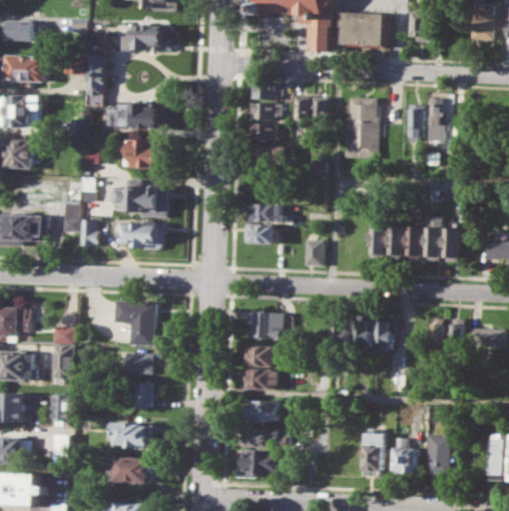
[(176,0),(176,11),(143,10),(143,0),(176,0)]
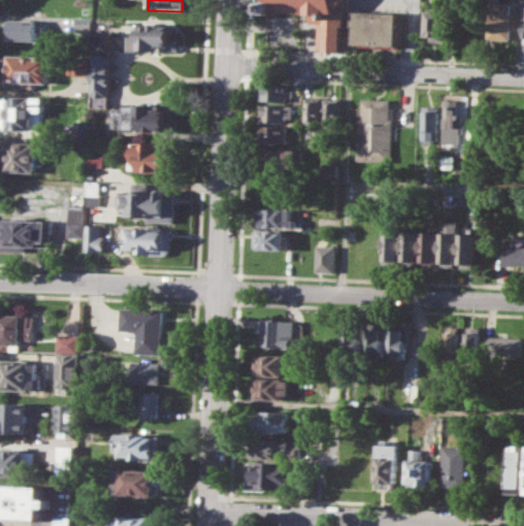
[(344,0),(344,19),(342,26),(339,26),(339,33),(338,53),(315,53),(316,25),(307,25),(307,14),(273,13),(273,15),(264,14),(262,14),(262,4),(260,4),(260,0),(344,0)]
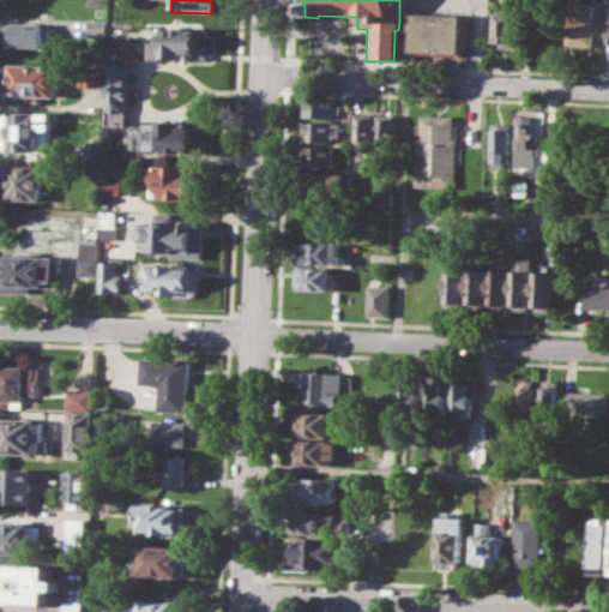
[(568,4),(597,5),(595,48),(566,47),(568,4)]
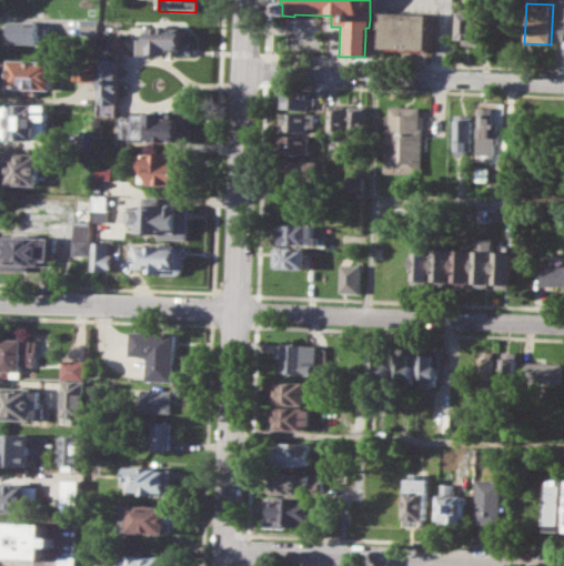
[(380,13),(427,16),(426,51),(379,49),(379,39),(372,38),(372,36),(365,36),(365,30),(372,31),(372,21),(379,21),(380,13)]
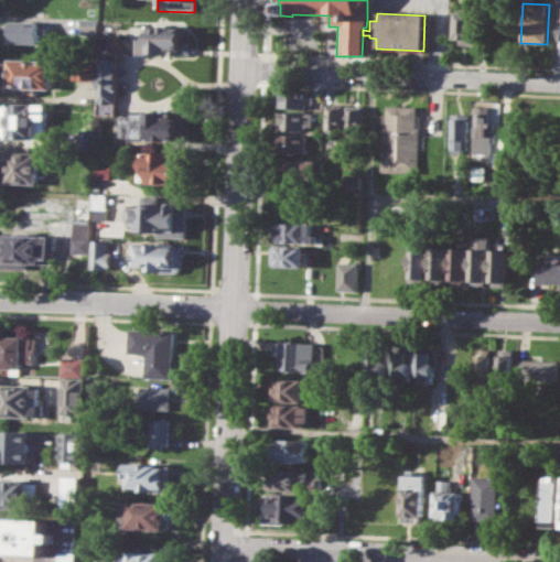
[(455,13),(476,14),(474,45),(459,44),(459,40),(453,39),(455,13)]
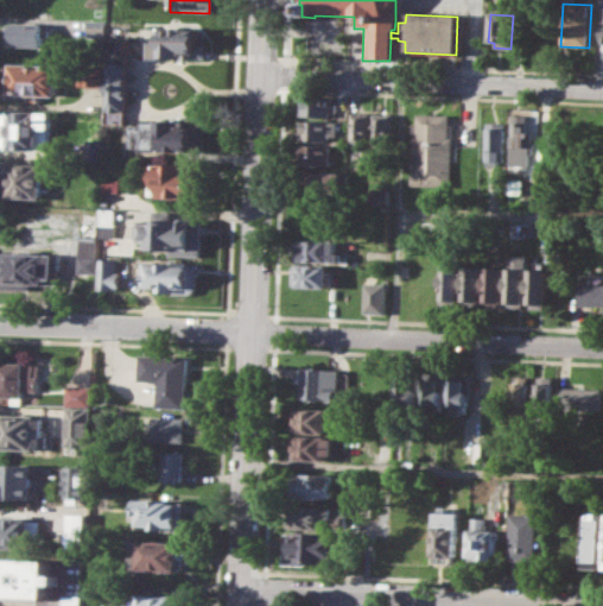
[(1,24),(40,25),(39,48),(0,46),(1,24)]
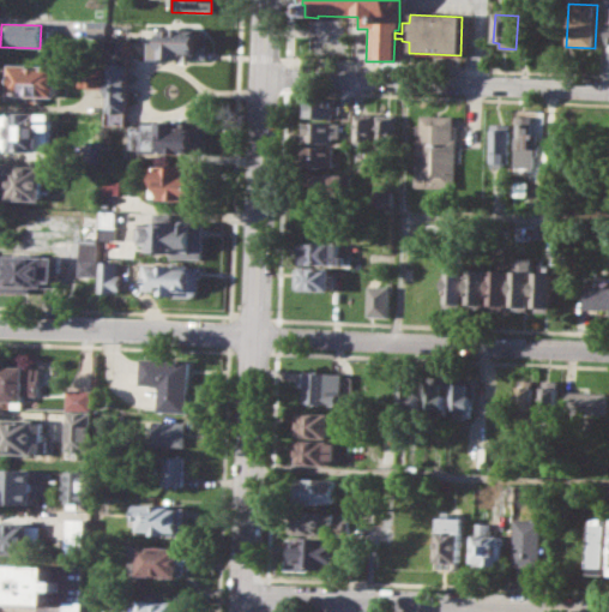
[(158,28),(198,29),(197,46),(206,46),(205,63),(148,60),(148,43),(158,43),(158,28)]
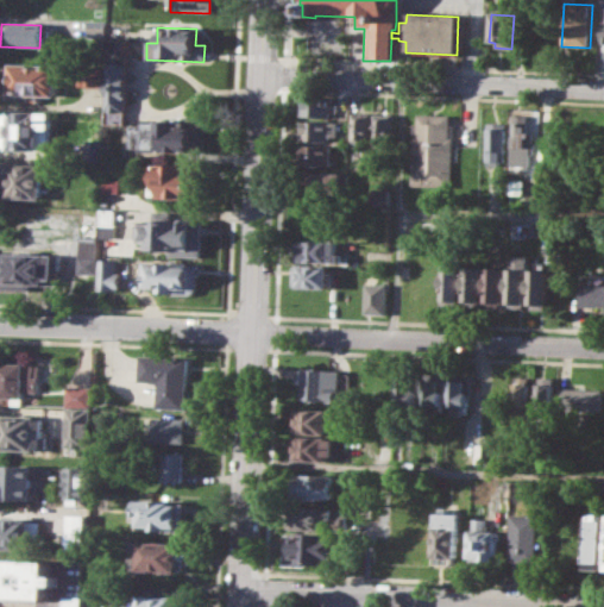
[(0,68),(8,69),(8,64),(52,67),(51,98),(5,97),(5,92),(0,92),(0,68)]
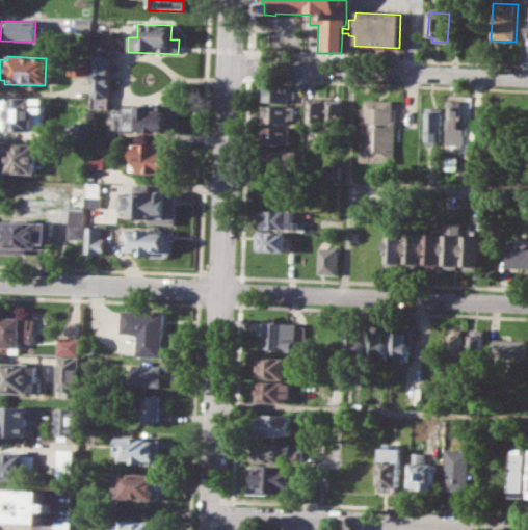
[(261,85),(287,86),(287,91),(292,91),(292,99),(286,99),(286,104),(260,103),(261,85)]
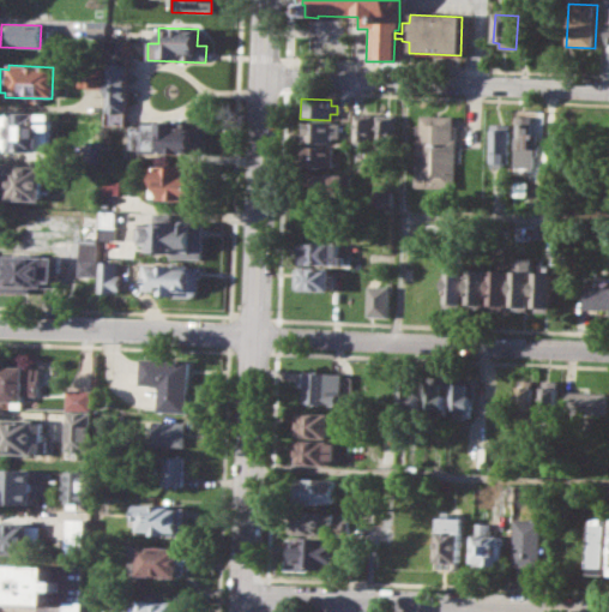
[(351,113),(371,114),(369,144),(350,143),(351,113)]
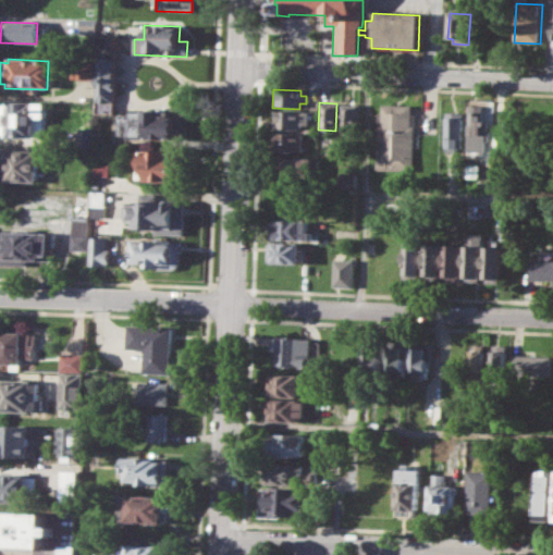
[(0,103),(42,106),(41,138),(0,136),(0,103)]
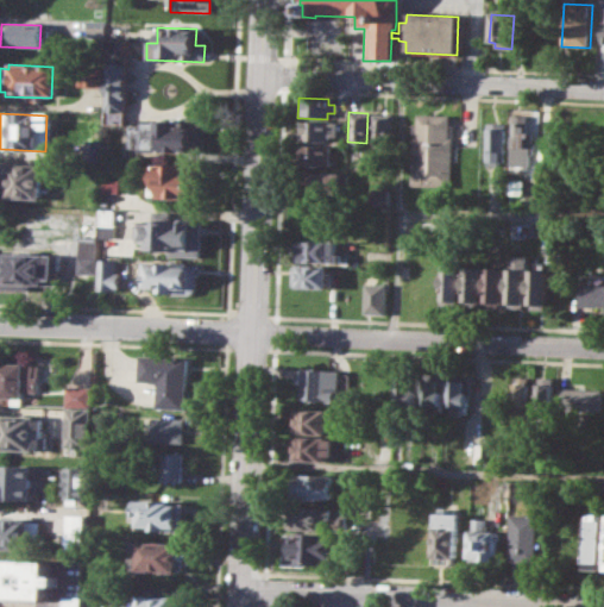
[(370,114),(388,116),(387,143),(369,143),(370,114)]
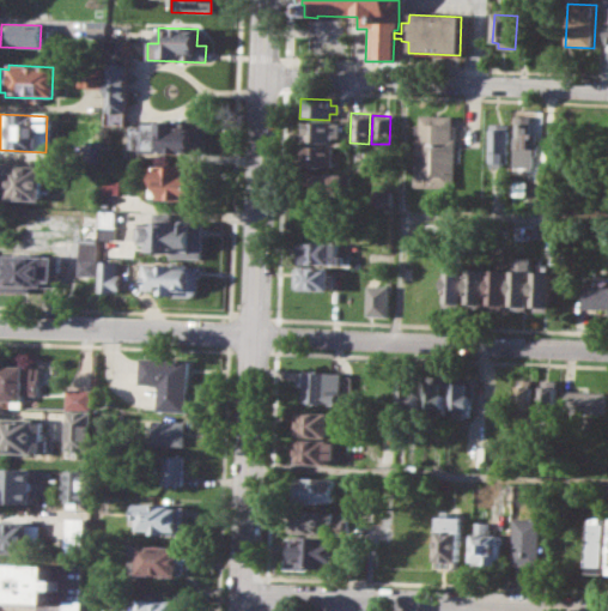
[(415,115),(455,116),(453,188),(412,186),(415,115)]
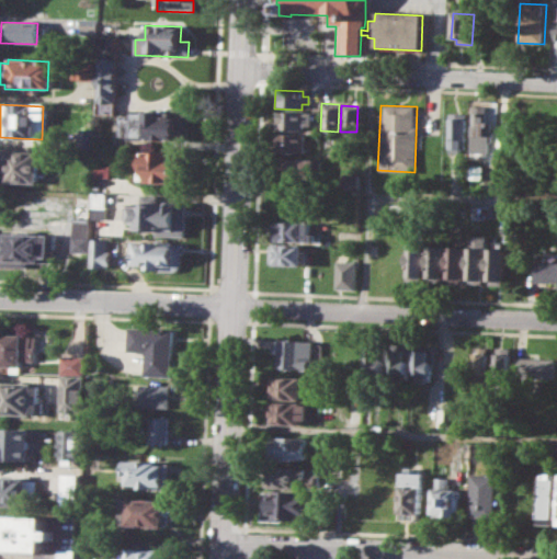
[(116,117),(131,117),(131,111),(186,114),(184,143),(115,139),(116,117)]
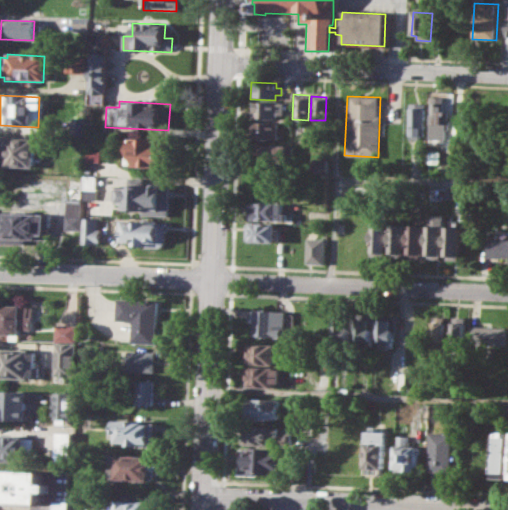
[(430,101),(442,101),(441,113),(446,113),(445,141),(428,141),(430,101)]
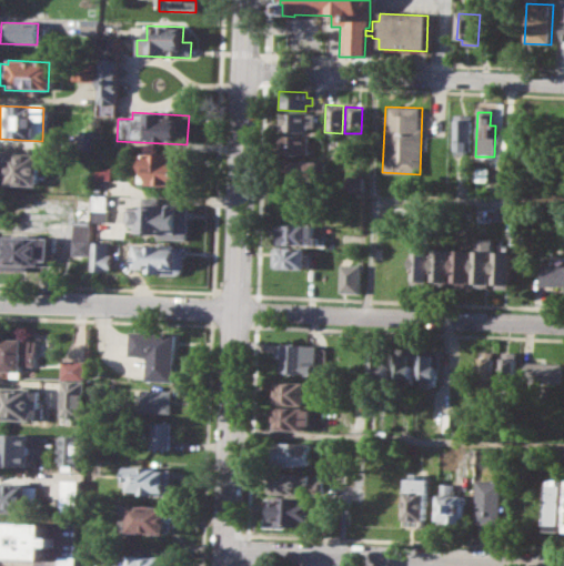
[(278,114),(312,117),(311,129),(304,129),(304,134),(277,133),(278,114)]
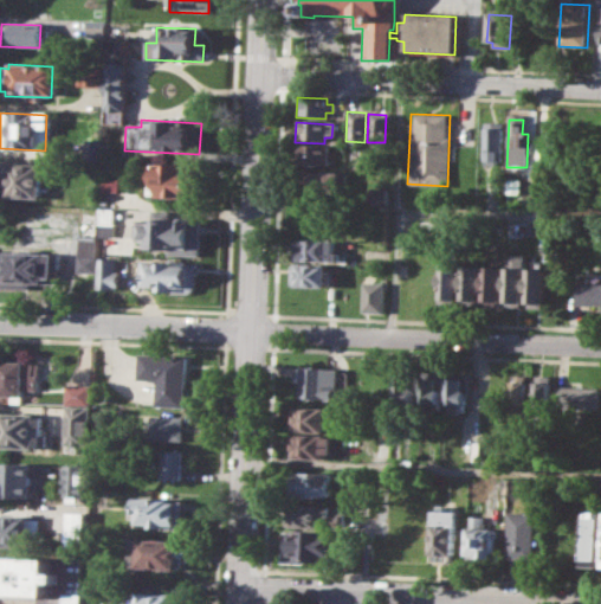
[(482,122),(503,123),(502,162),(493,162),(493,167),(480,167),(482,122)]
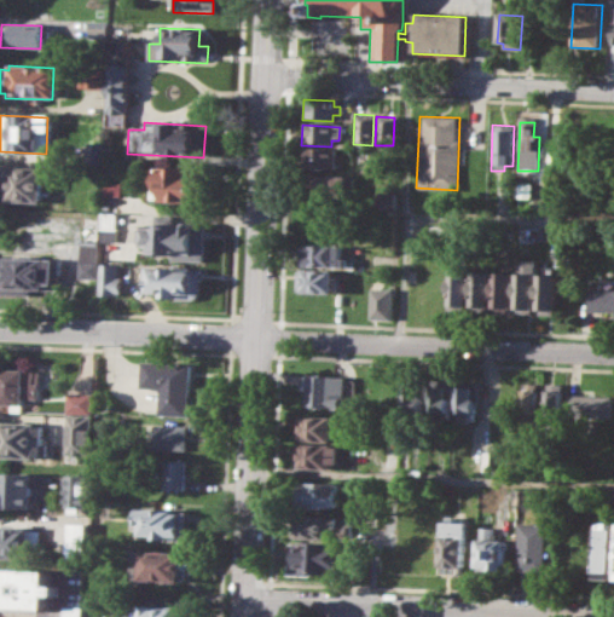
[(82,143),(100,144),(99,167),(80,166),(82,143)]
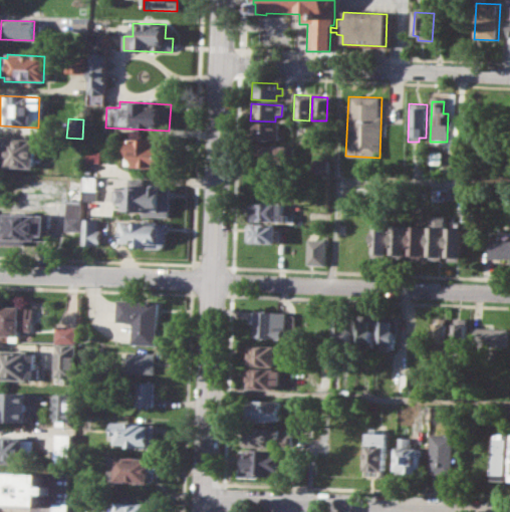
[(250,123),(276,124),(275,142),(254,141),(254,133),(250,133),(250,123)]
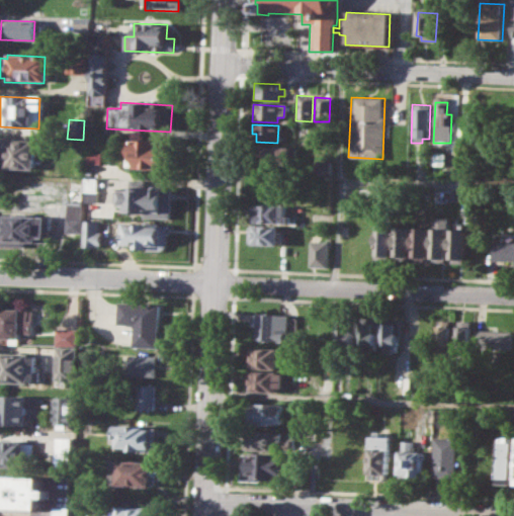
[(458,127),(473,127),(473,147),(458,146),(458,127)]
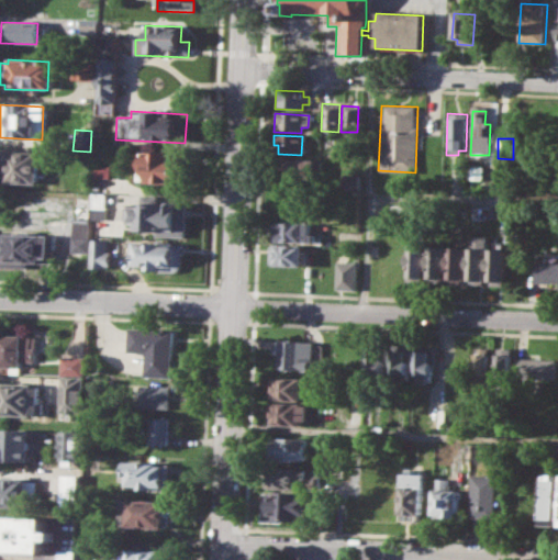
[(141,152),(170,153),(170,161),(179,161),(178,185),(138,182),(141,152)]
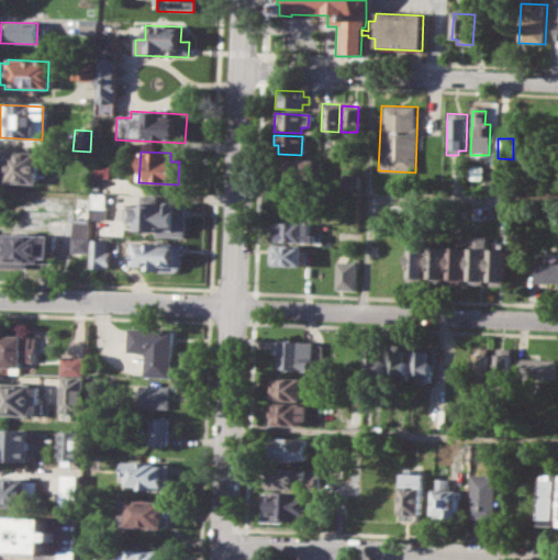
[(0,153),(35,154),(34,186),(0,185),(0,153)]
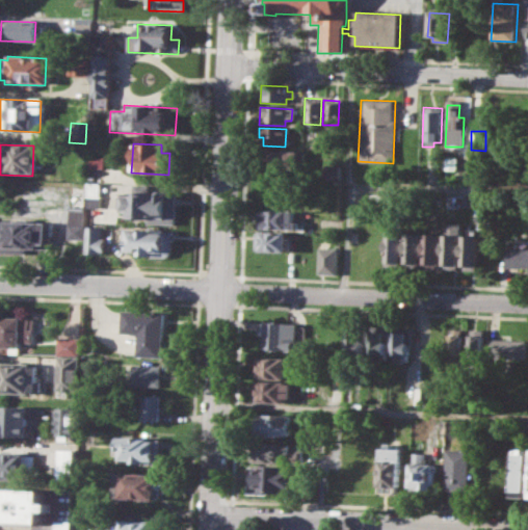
[(266,151),(297,152),(296,169),(265,168),(266,151)]
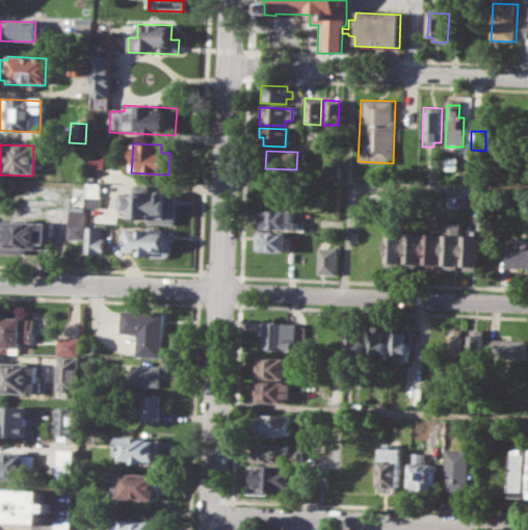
[(86,157),(102,158),(101,168),(86,167),(86,157)]
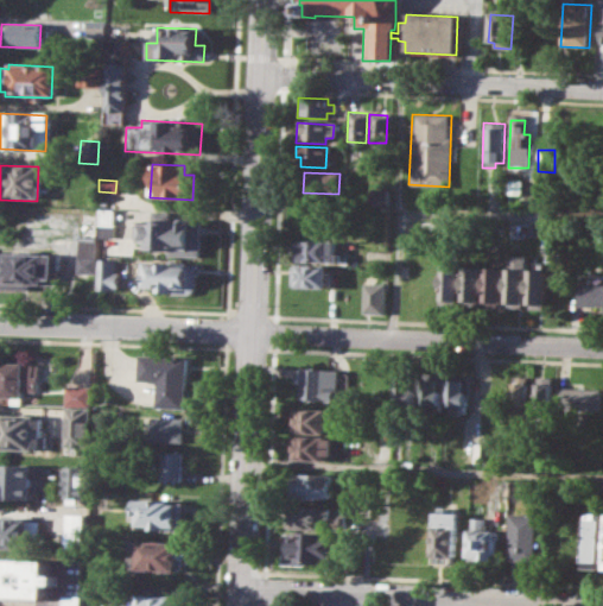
[(505,181),(521,181),(520,195),(505,195),(505,181)]
